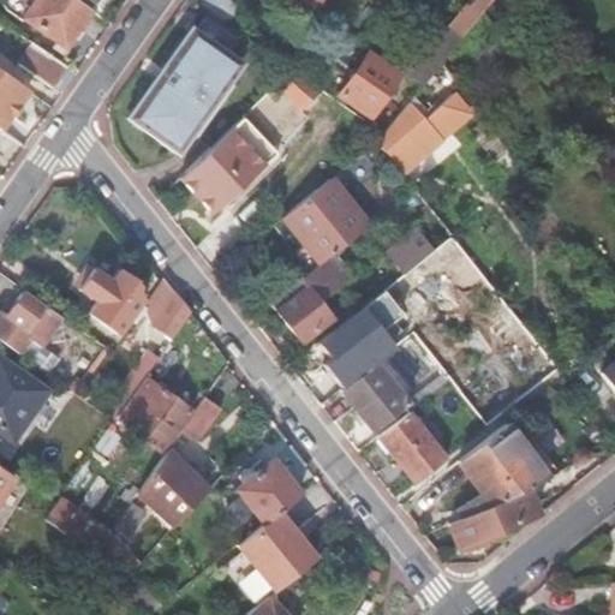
[(63,46),(89,7),(84,5),(77,0),(33,0),(22,17),(63,46)]
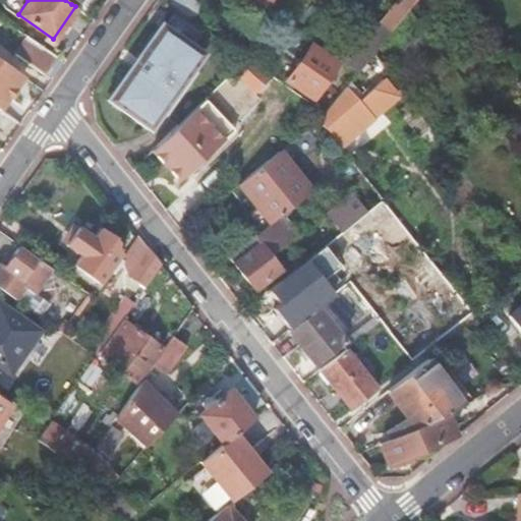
[(195,0),(169,0),(168,2),(191,18),(201,4),(195,0)]
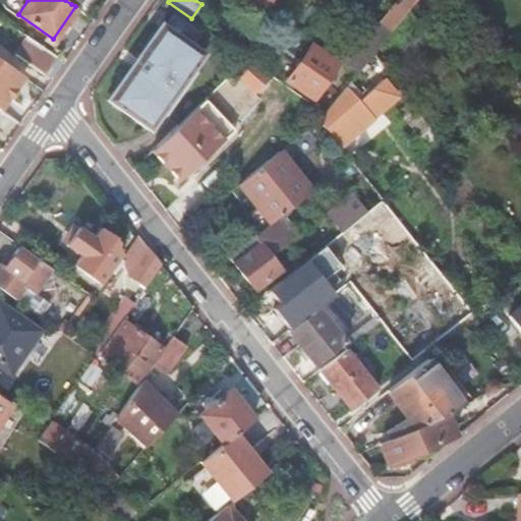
[(125,87),(113,104),(146,126),(158,108),(165,113),(195,70),(189,65),(201,48),(166,23),(122,84),(125,87)]
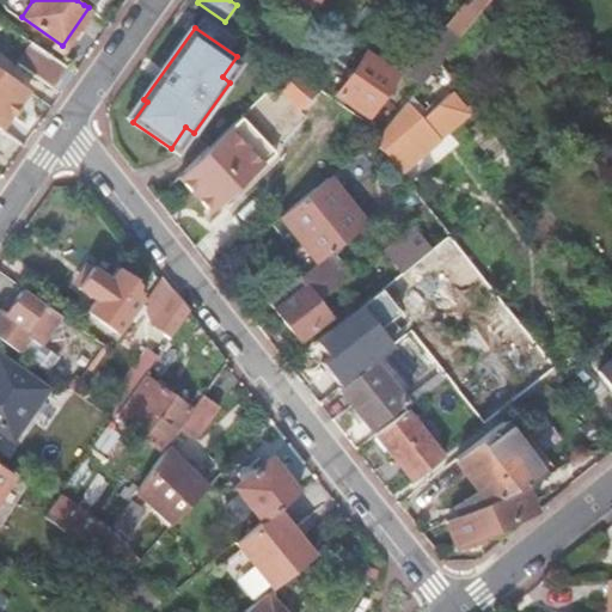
[(66,65),(41,47),(25,68),(50,86),(66,65)]
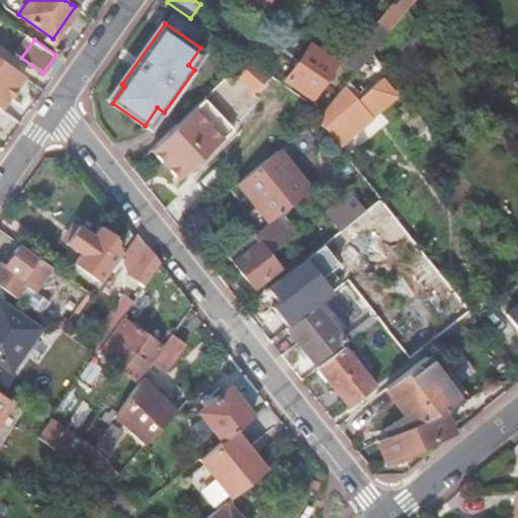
[(309,45),(284,79),(311,97),(336,63),(309,45)]
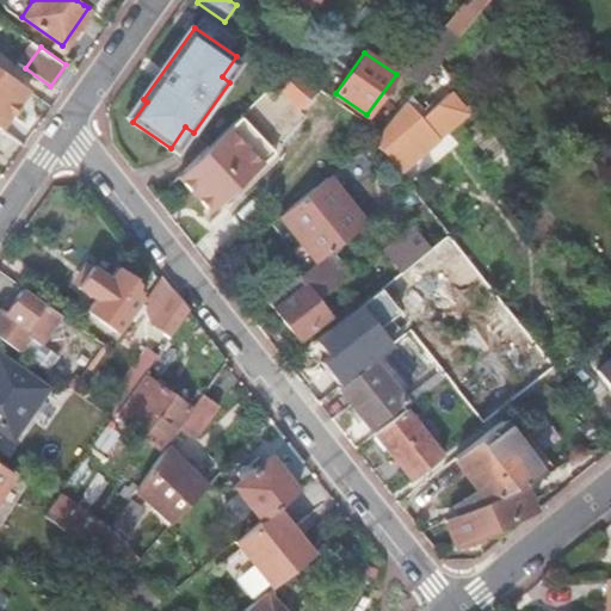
[(17,102),(28,87),(0,68),(0,125),(10,112),(17,102)]
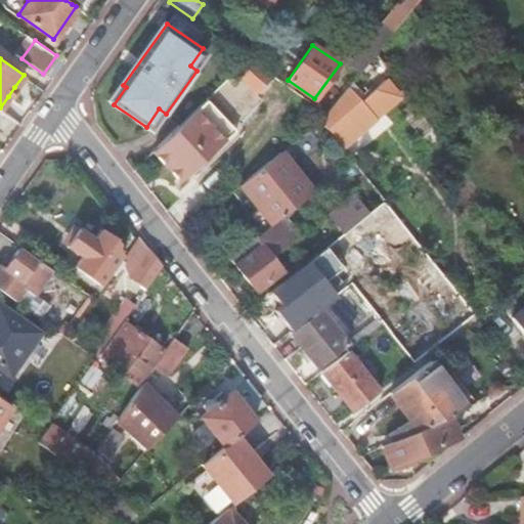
[(250,64),(241,74),(258,90),(267,81),(250,64)]
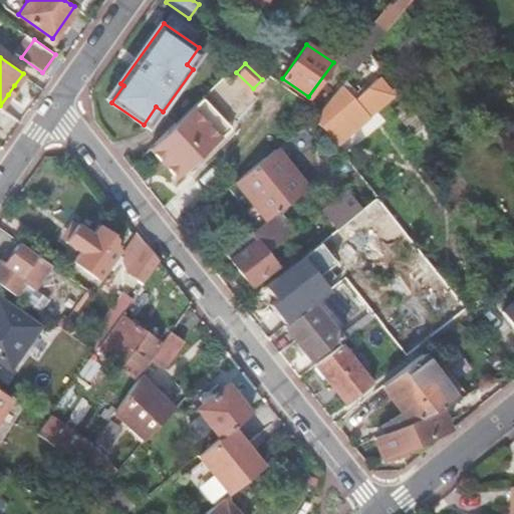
[(360,93),(347,77),(340,85),(353,99),(360,93)]
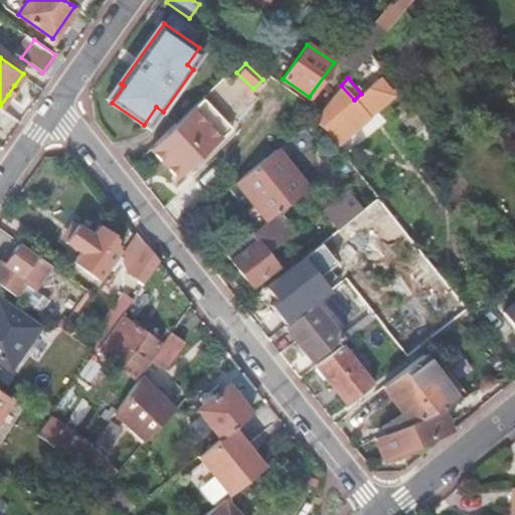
[(320,111),(334,94),(324,84),(309,103),(320,111)]
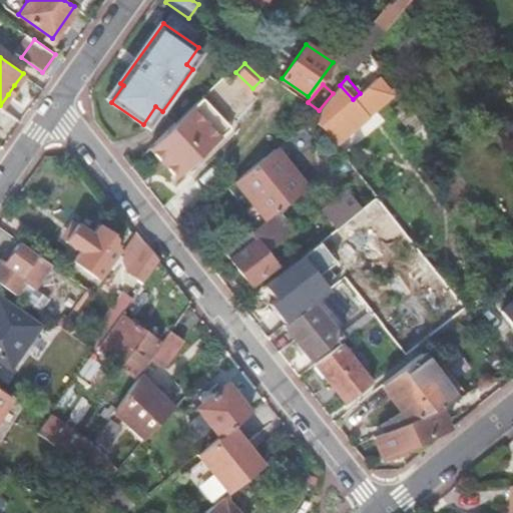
[(14,85),(8,94),(13,97),(18,88),(14,85)]
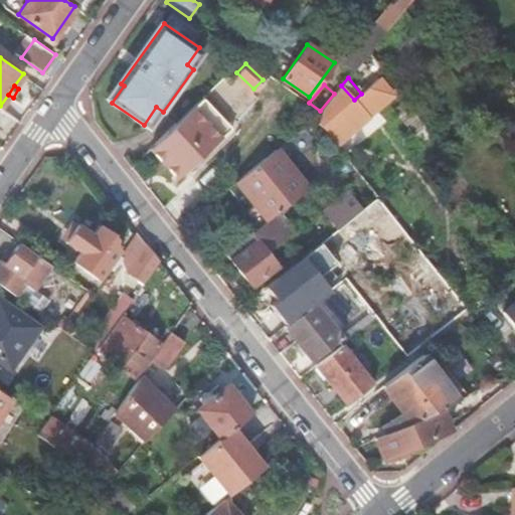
[(320,111),(314,119),(329,136),(345,123),(351,131),(368,117),(371,121),(388,105),(371,86),(361,94),(354,100),(341,86),(334,94),(320,111)]
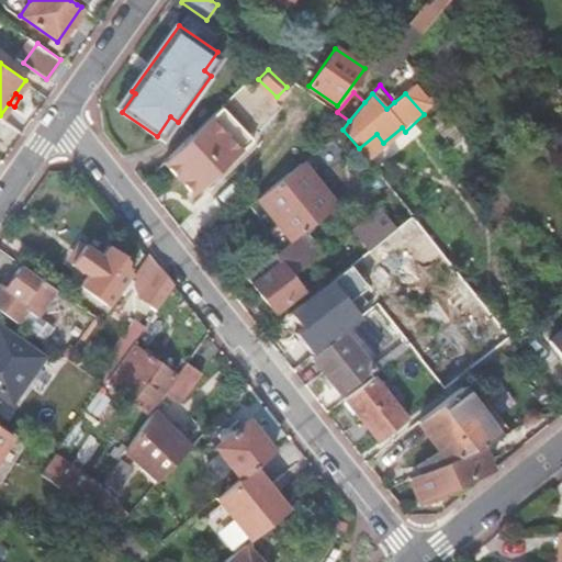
[(218,108),(208,117),(238,149),(249,138),(218,108)]
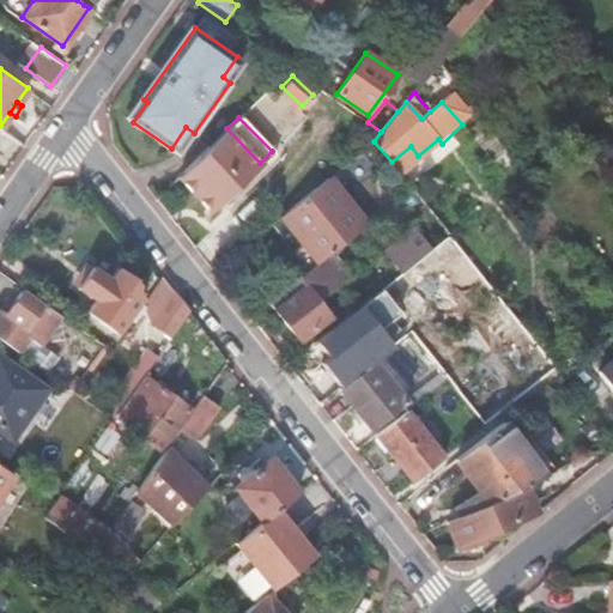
[(374,141),(381,132),(368,122),(360,131),(374,141)]
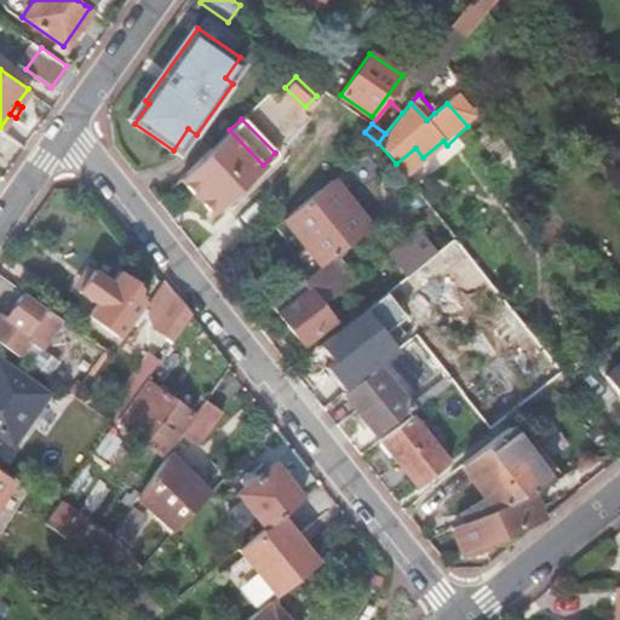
[(263,165),(229,130),(178,181),(212,214),(263,165)]
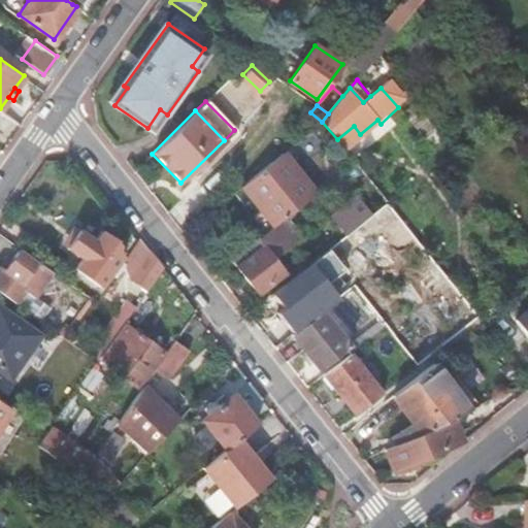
[(314,195),(281,155),(232,193),(265,234),(277,224),(314,195)]
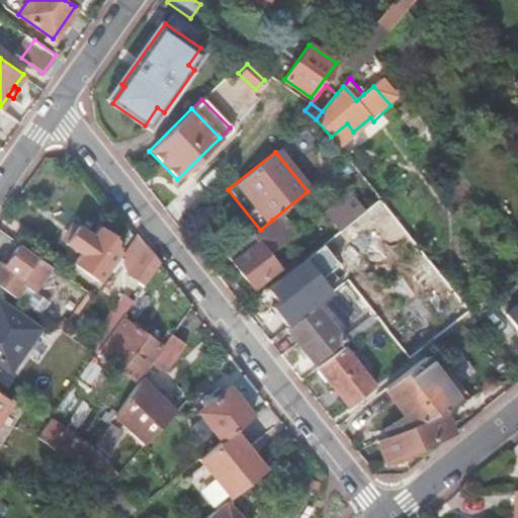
[(353,198),(331,216),(330,218),(340,231),(364,211),(353,198)]
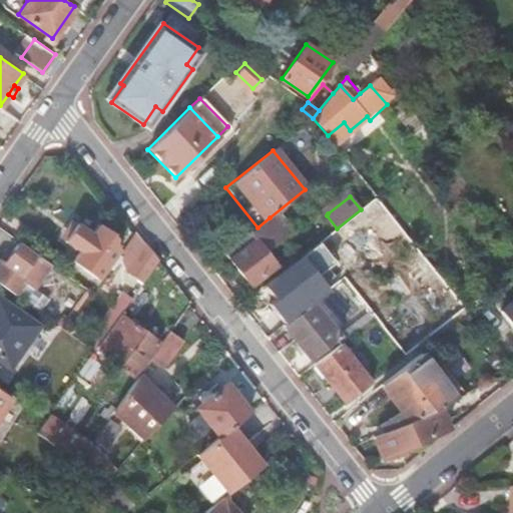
[(404,232),(375,197),(361,209),(337,228),(322,240),(334,255),(374,223),(390,243),(404,232)]
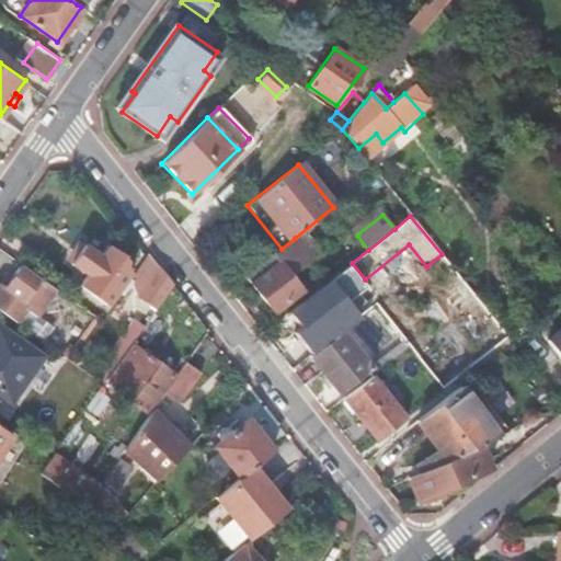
[(295,238),(282,249),(247,276),(274,312),(302,290),(292,276),(312,260),(295,238)]
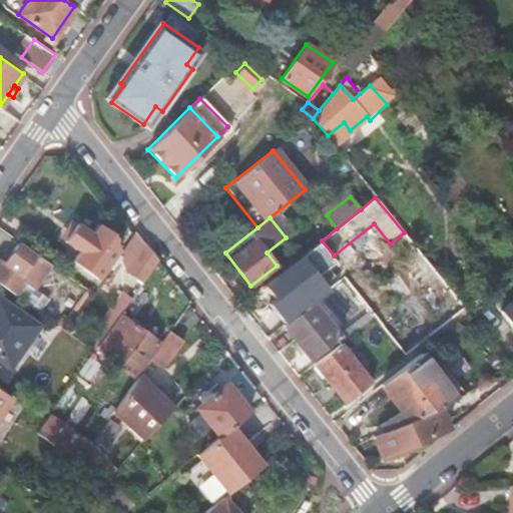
[(82,246),(73,260),(97,277),(115,251),(104,243),(112,232),(99,223),(90,235),(84,231),(76,242),(82,246)]
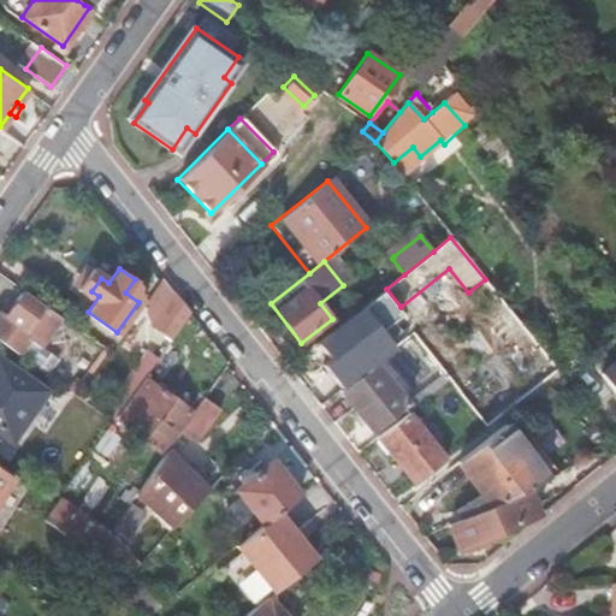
[(190,313),(164,279),(144,306),(152,324),(172,338),(190,313)]
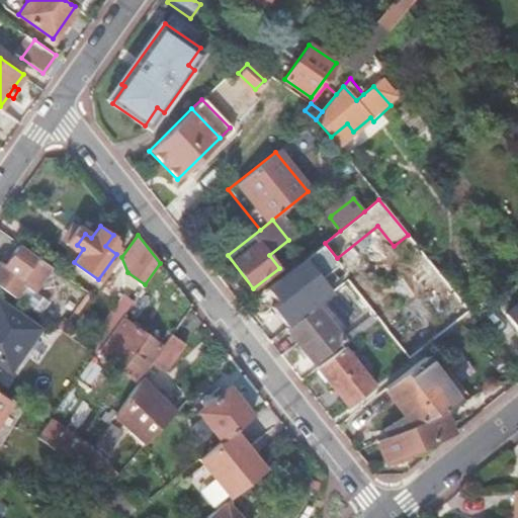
[(0,260),(0,285),(15,295),(26,279),(21,275),(36,255),(19,243),(5,264),(0,260)]
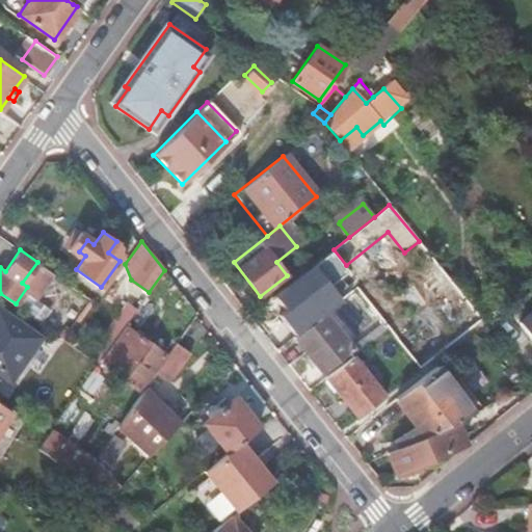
[(441,300),(455,288),(431,257),(416,269),(441,300)]
